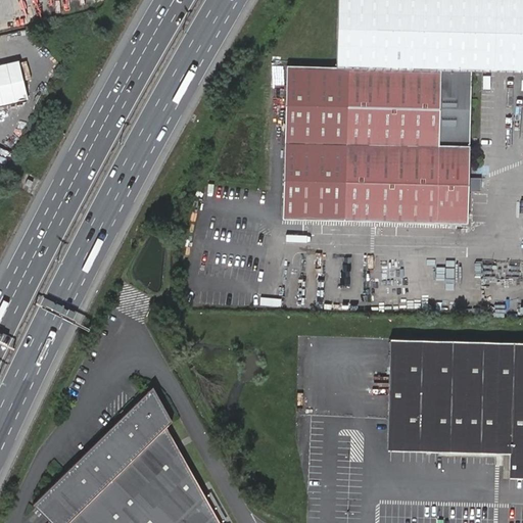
[(287,66),(283,219),(467,224),(472,68),(522,69),(522,0),(338,0),(336,67),(287,66)]
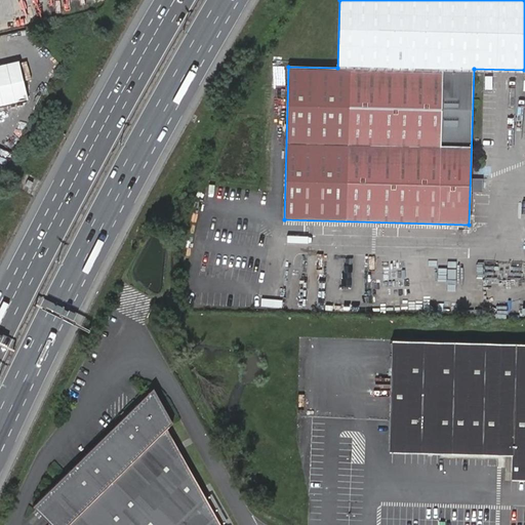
[(0,65),(0,106),(28,99),(19,61),(0,65)]
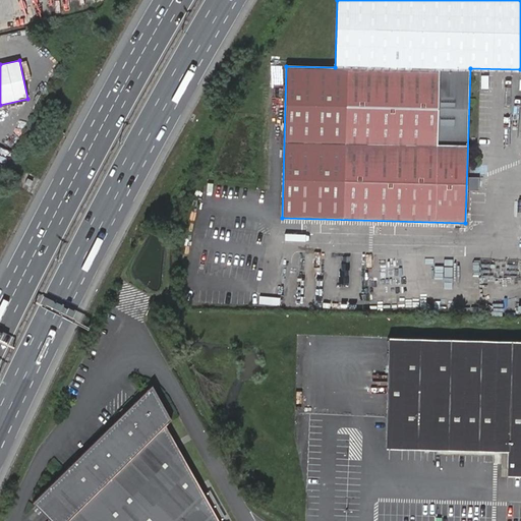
[(520,337),(387,334),(384,437),(508,442),(507,450),(507,466),(520,466),(520,337)]
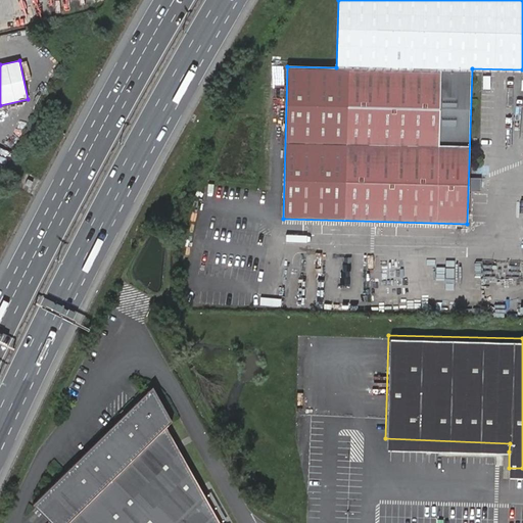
[(219,522),(164,426),(171,420),(151,386),(41,494),(66,520),(62,522),(219,522)]
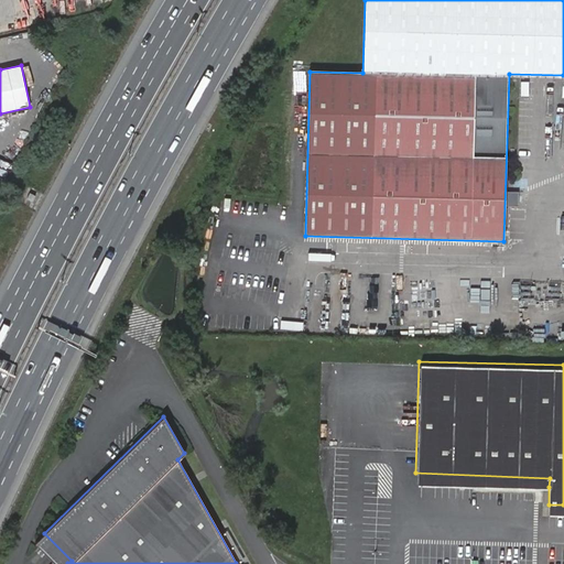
[(550,478),(415,473),(415,481),(549,487),(550,478)]
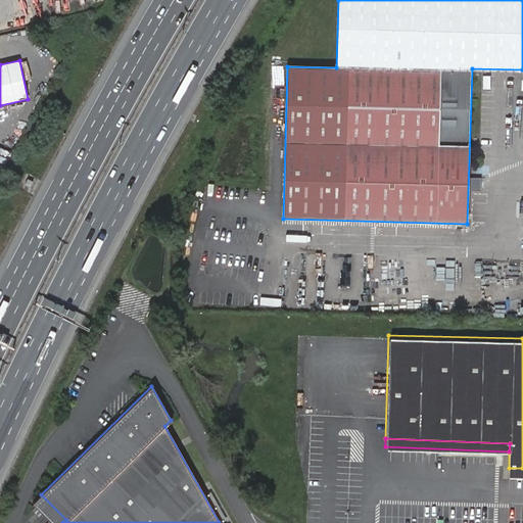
All buildings are outlined.
